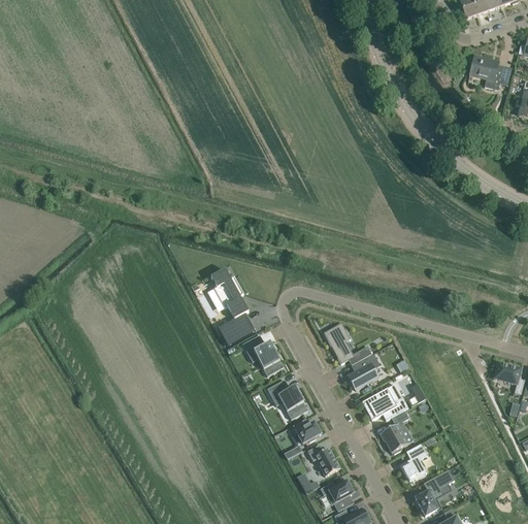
[(477,12),(472,0),(460,0),(466,17),(477,12)]
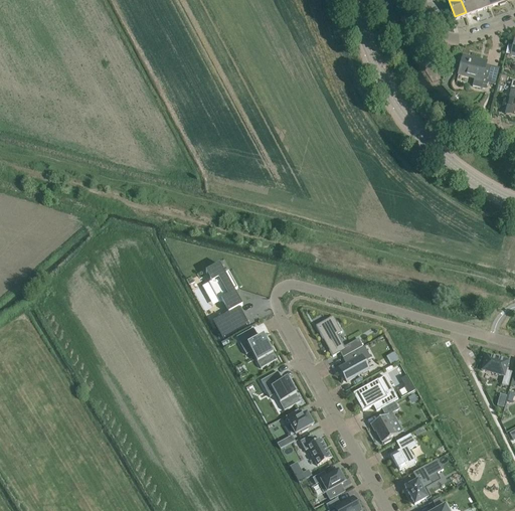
[(461,0),(466,12),(477,9),(474,0),(461,0)]
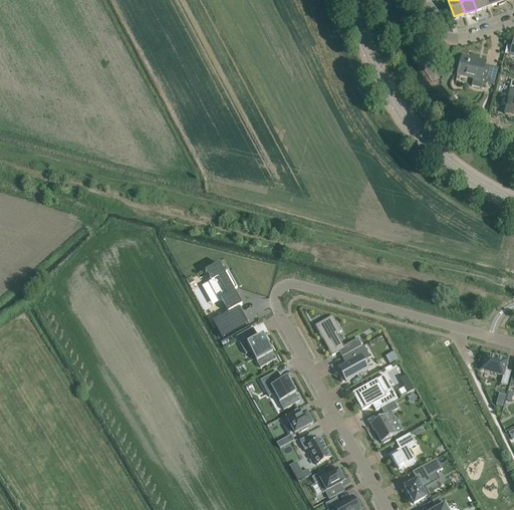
[(473,0),(476,9),(487,5),(485,0),(473,0)]
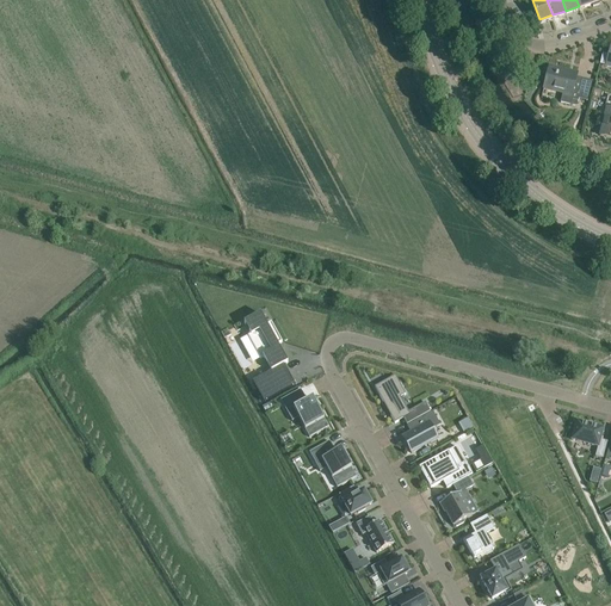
[(610,41),(608,54),(602,53),(599,60),(610,62),(610,41)]
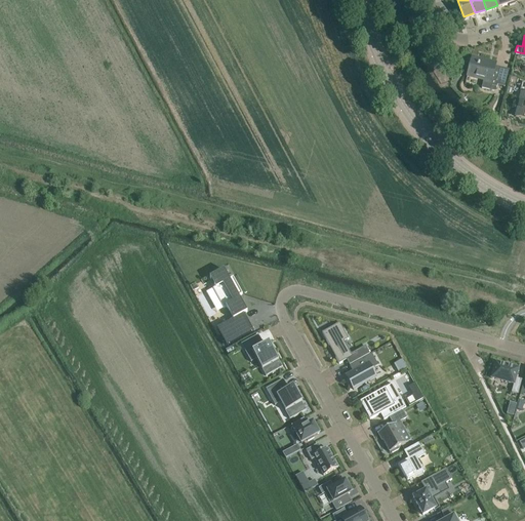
[(483,77),(481,85),(491,87),(492,82),(497,83),(497,82),(505,83),(509,67),(488,61),(489,59),(472,55),(468,73),(483,77)]
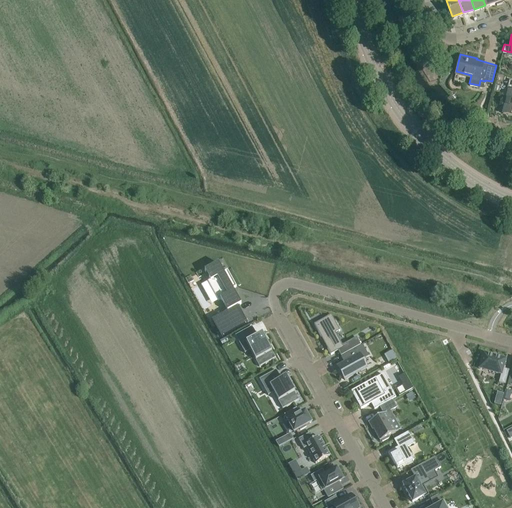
[(509,88),(505,101),(503,110),(511,112),(511,76),(509,76),(507,87),(509,88)]
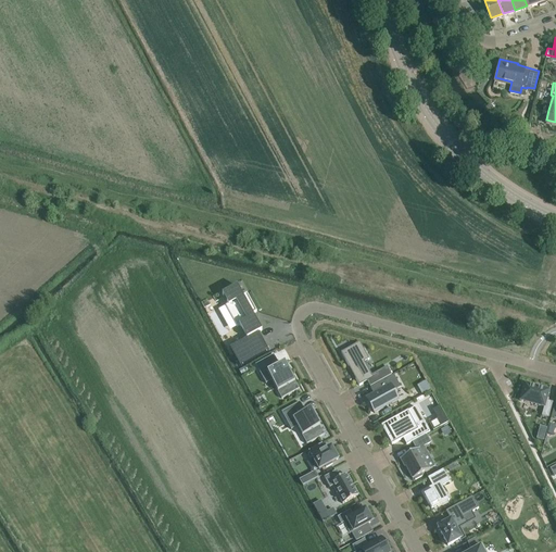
[(526,129),(536,133),(536,129),(529,127),(531,122),(528,122),(526,129)]
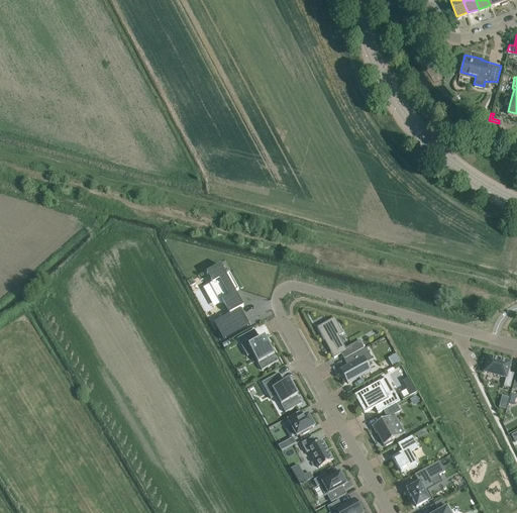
[(220,262),(207,270),(212,279),(210,281),(220,300),(223,298),(230,311),(214,320),(223,337),(250,323),(240,305),(243,304),(235,288),(239,286),(229,270),(226,272),(220,262)]
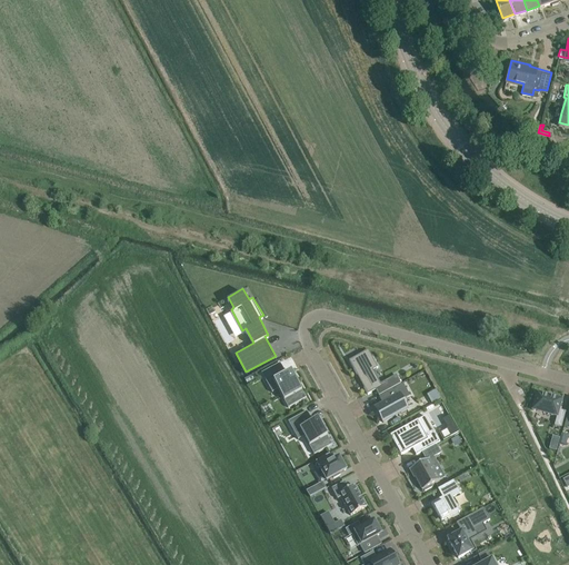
[(361,350),(349,357),(359,375),(362,373),(367,382),(365,384),(368,390),(376,386),(382,383),(381,380),(373,367),(378,364),(372,354),(366,358),(361,350)]
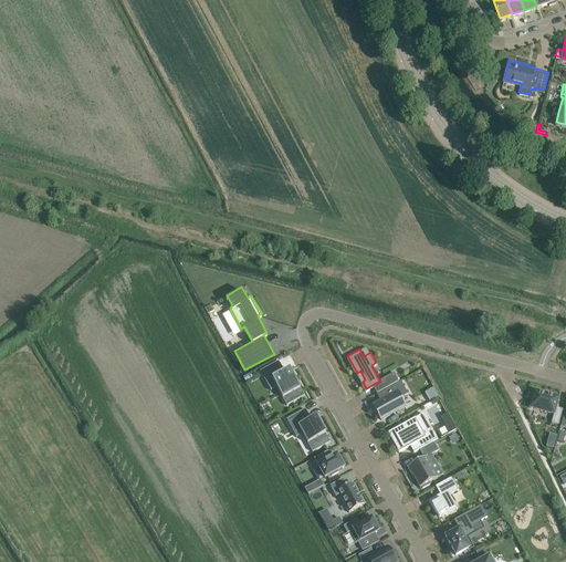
[(279,357),(260,367),(265,376),(271,373),(276,384),(286,402),(304,393),(292,370),(290,365),(285,368),(283,368),(278,358),(280,358),(279,357)]
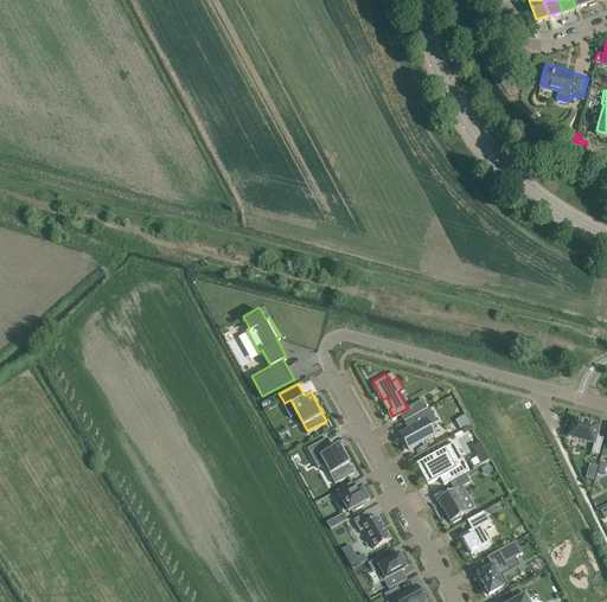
[(426,395),(410,402),(415,411),(430,403),(426,395)]
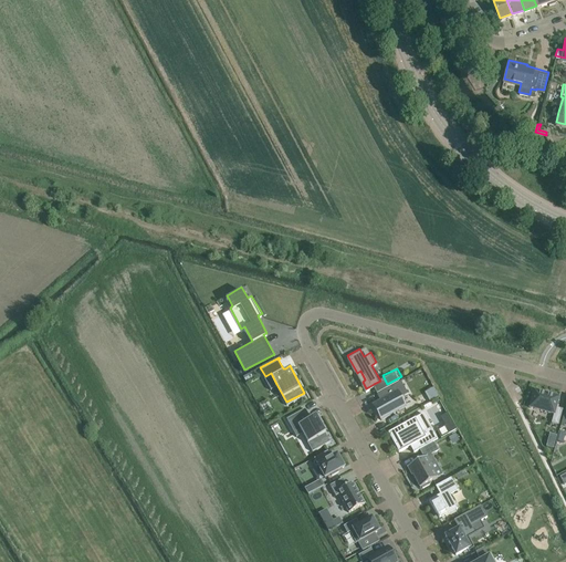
[(380,397),(373,402),(381,417),(406,403),(401,394),(408,391),(401,378),(377,392),(380,397)]
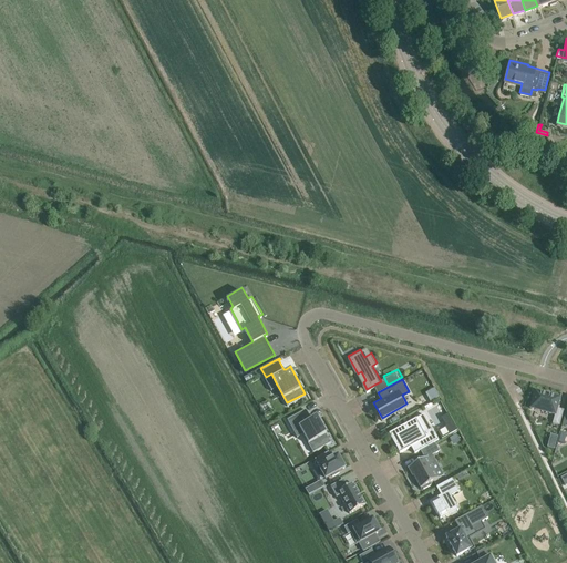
[(535,387),(531,405),(555,411),(553,420),(560,422),(564,407),(558,405),(560,393),(535,387)]
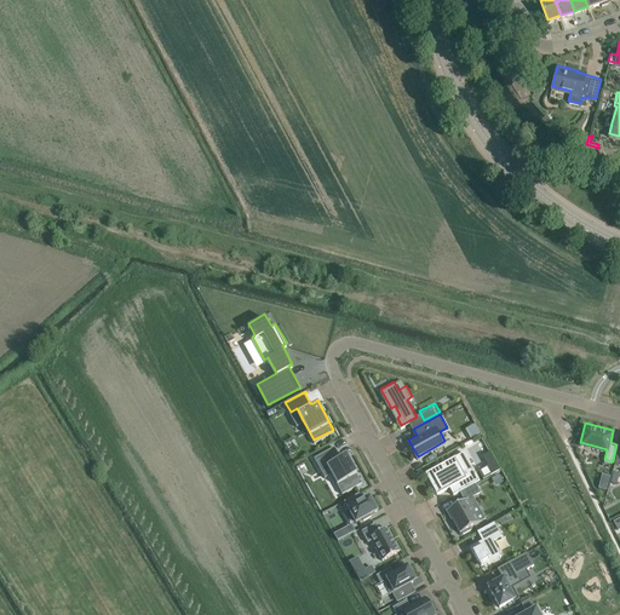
[(334,443),(314,455),(319,463),(325,459),(332,471),(343,492),(362,480),(349,457),(346,452),(340,454),(339,455),(333,446),(336,444),(334,443)]
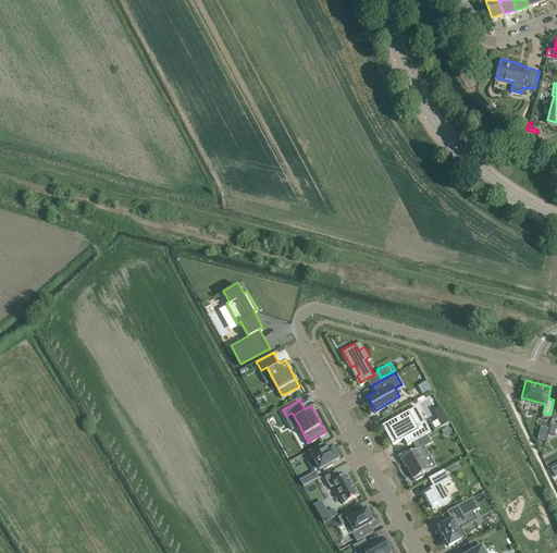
[(424,403),(385,424),(393,440),(404,434),(407,441),(436,426),(424,403)]
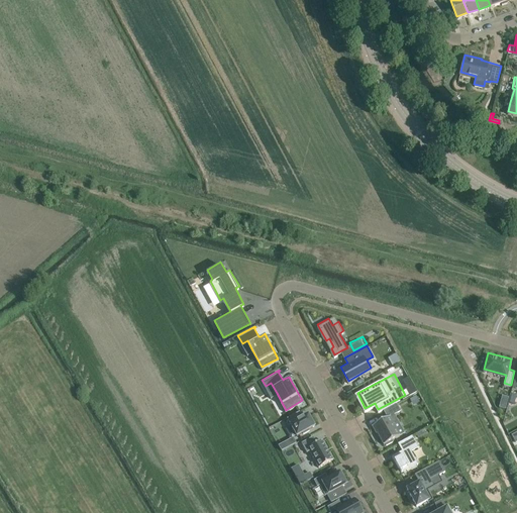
[(388,414),(373,423),(377,430),(378,430),(384,442),(386,441),(386,442),(393,439),(392,437),(400,433),(393,421),(398,418),(394,412),(401,408),(397,401),(384,408),(388,414)]
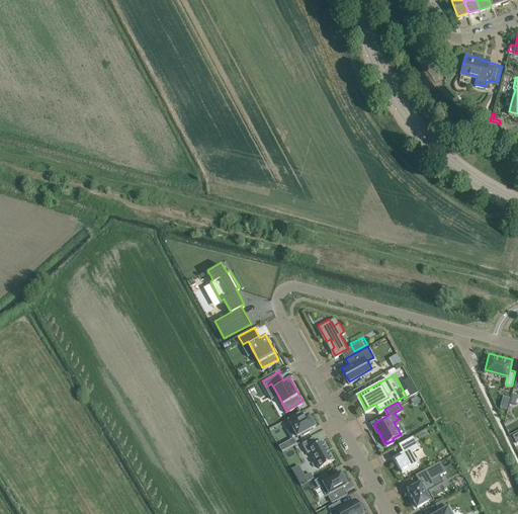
[(300,410),(287,416),(297,434),(304,431),(304,432),(311,429),(310,427),(316,424),(309,413),(304,416),(300,410)]
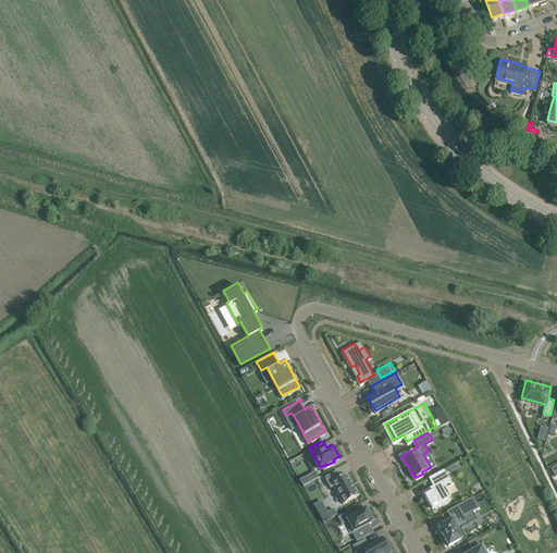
[(458,459),(448,465),(450,468),(460,464),(458,459)]
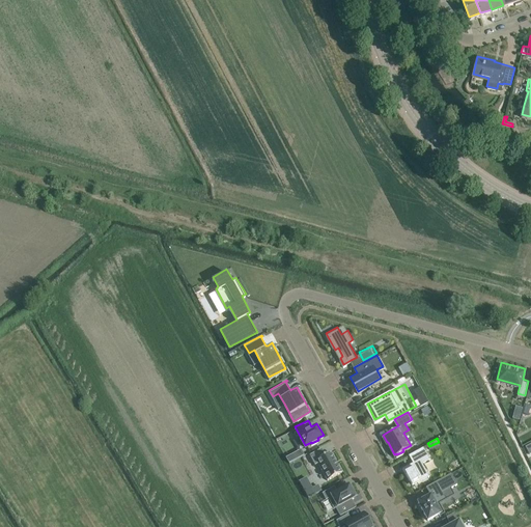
[(328,477),(342,469),(331,449),(326,452),(322,445),(309,452),(315,462),(318,461),(328,477)]
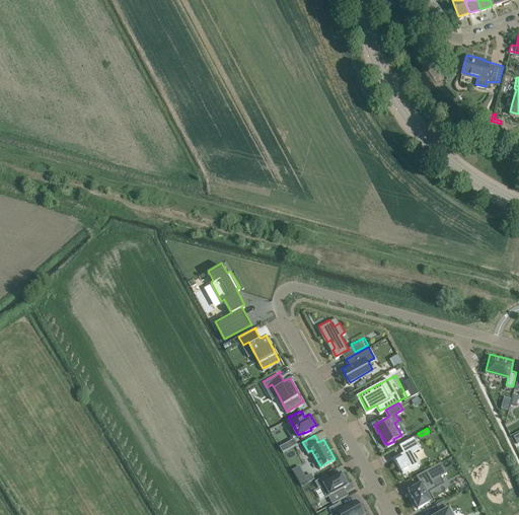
[(403,450),(393,455),(401,469),(418,460),(419,463),(420,463),(413,450),(421,446),(414,435),(399,443),(403,450)]
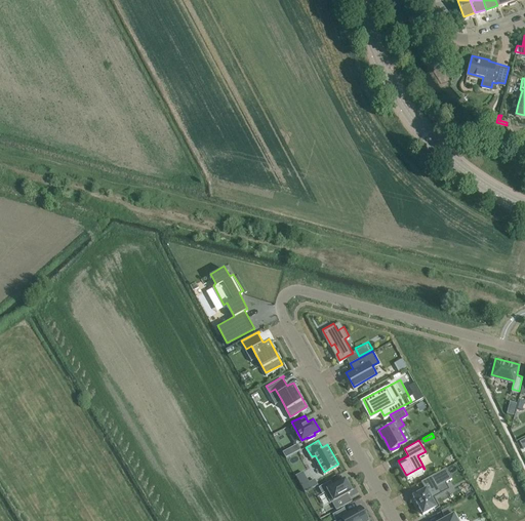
[(426,487),(413,493),(423,512),(434,506),(438,504),(432,493),(440,489),(437,484),(446,479),(452,476),(446,465),(421,479),(426,487)]
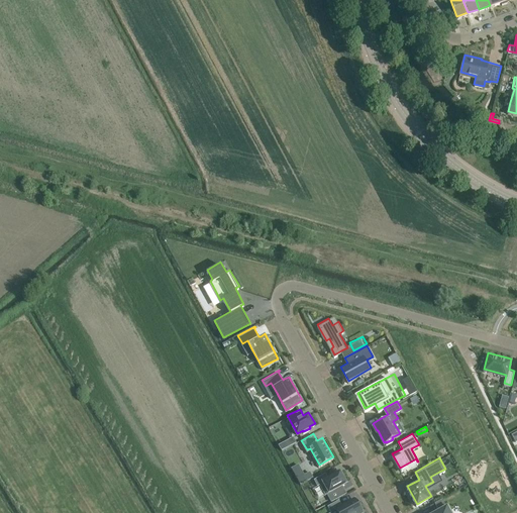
[(305,472),(298,476),(301,482),(313,475),(310,469),(305,472)]
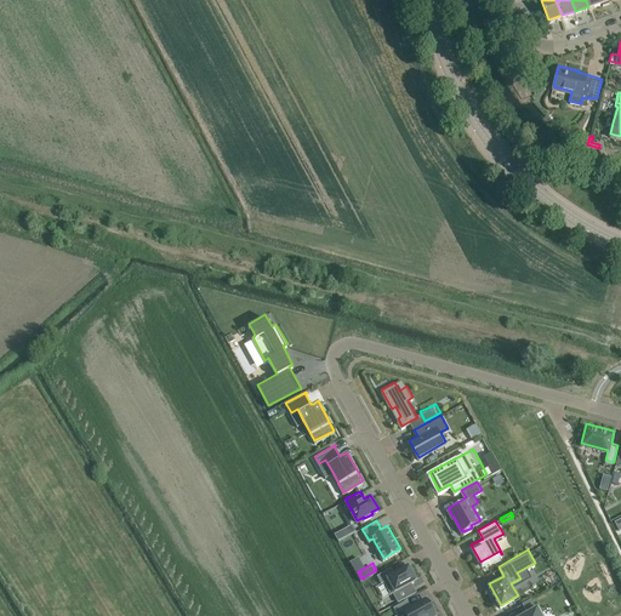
[(411,581),(416,577),(409,564),(394,572),(391,565),(377,574),(381,581),(383,580),(391,592),(404,585),(411,581)]
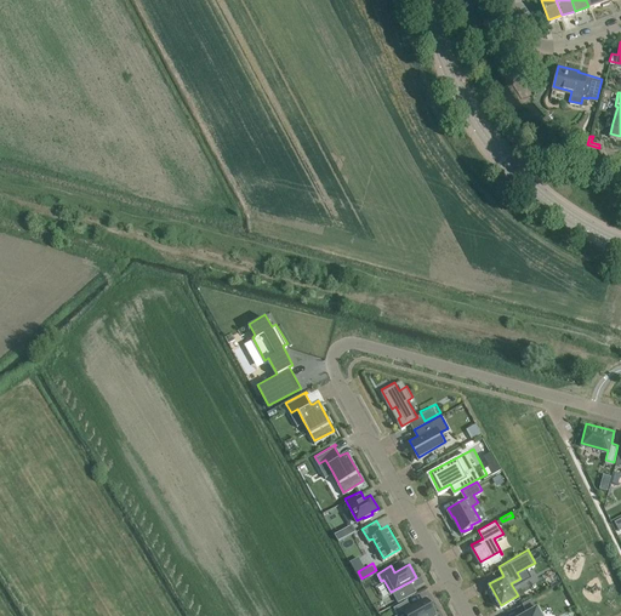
[(411,581),(404,585),(409,594),(416,589),(411,581)]
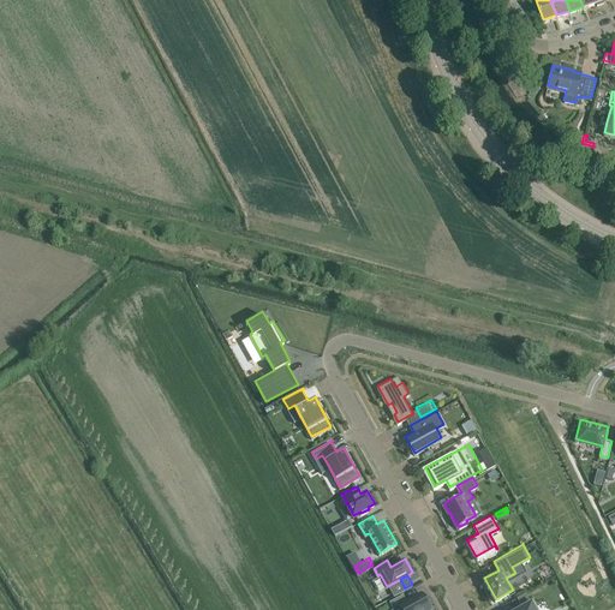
[(404,592),(390,599),(394,606),(400,603),(402,609),(424,609),(431,606),(430,604),(433,603),(429,597),(427,598),(422,590),(407,598),(404,592)]
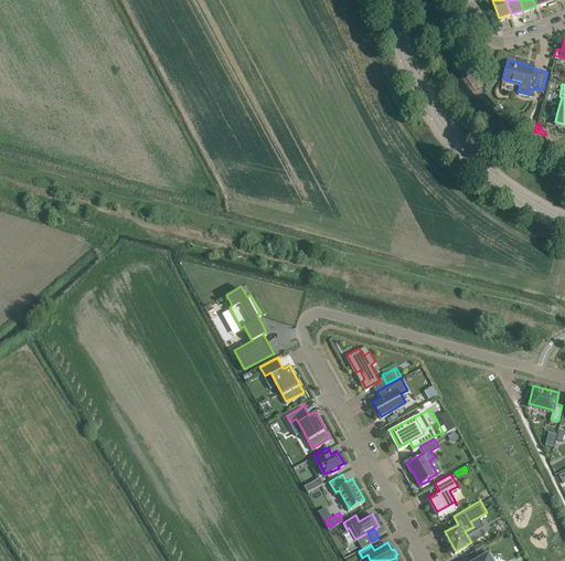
[(480,556),(470,560),(493,560),(483,542),(475,548),(480,556)]
